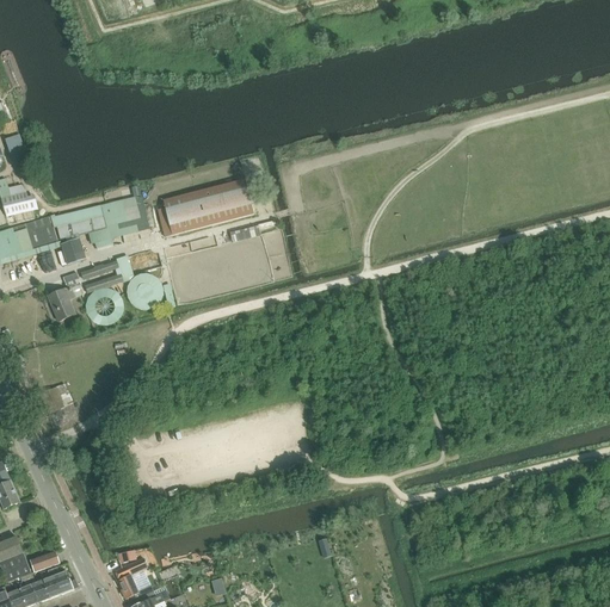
[(17,132),(2,134),(8,173),(23,171),(17,132)]
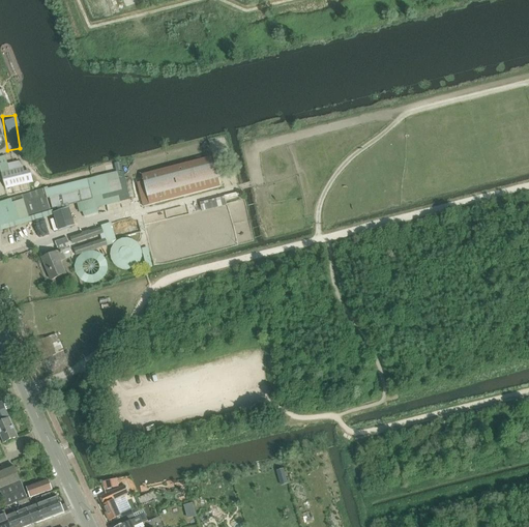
[(4,153),(0,154),(0,170),(4,185),(5,185),(4,184),(31,178),(30,173),(24,174),(23,167),(19,159),(7,163),(6,162),(4,153)]
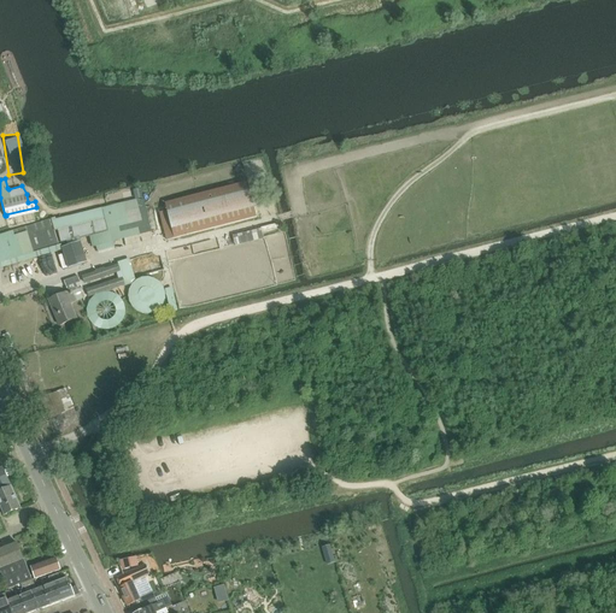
[(166,207),(159,210),(166,237),(256,214),(248,186),(247,180),(164,200),(166,207)]
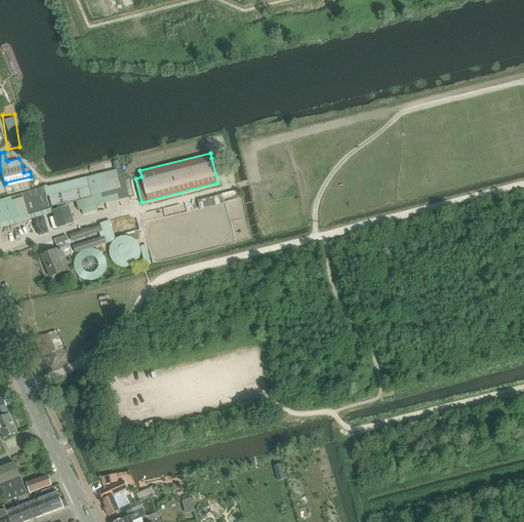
[(86,175),(46,186),(51,204),(75,199),(76,199),(78,208),(81,207),(82,212),(96,208),(95,202),(128,195),(122,169),(116,168),(86,175)]
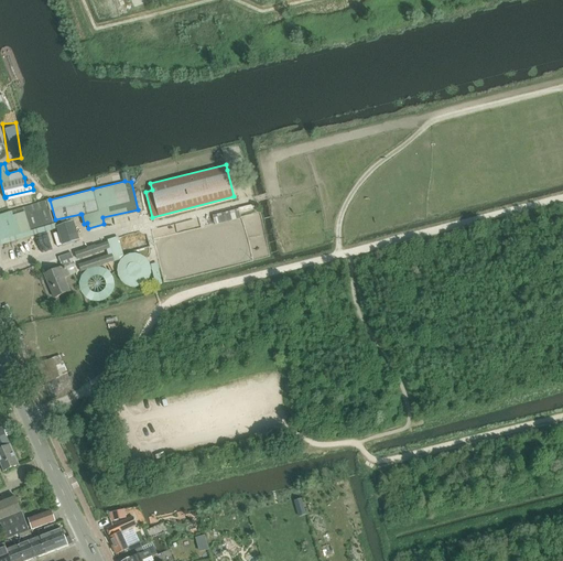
[(0,237),(53,222),(46,198),(0,212),(0,237)]
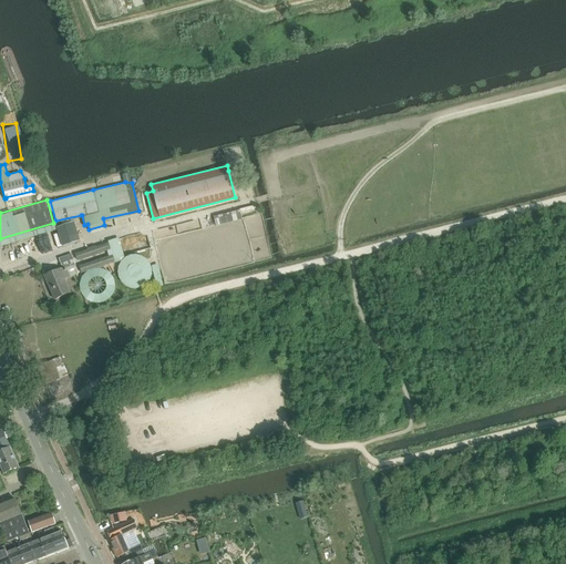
[(240,206),(214,213),(216,223),(243,216),(240,206)]
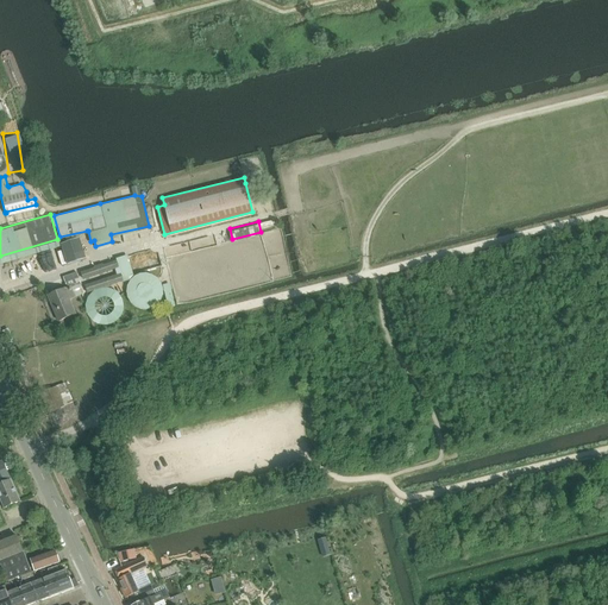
[(67,262),(62,249),(56,250),(61,264),(67,262)]
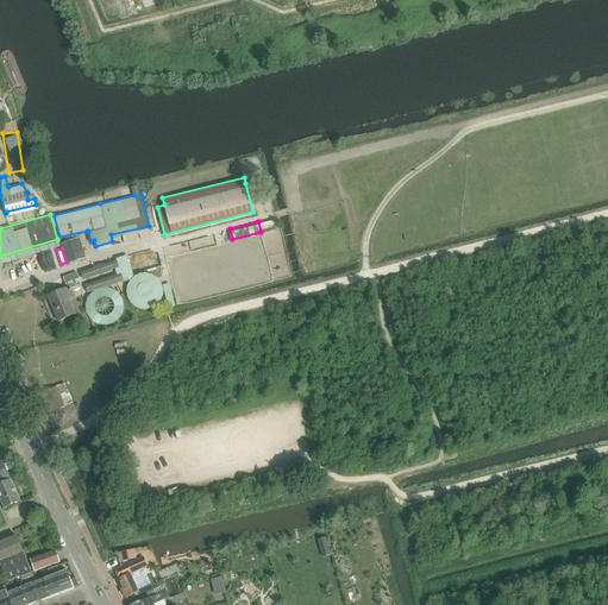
[(93,266),(80,270),(82,276),(118,264),(120,272),(85,285),(87,290),(129,276),(132,275),(131,272),(127,254),(121,257),(102,263),(93,266)]
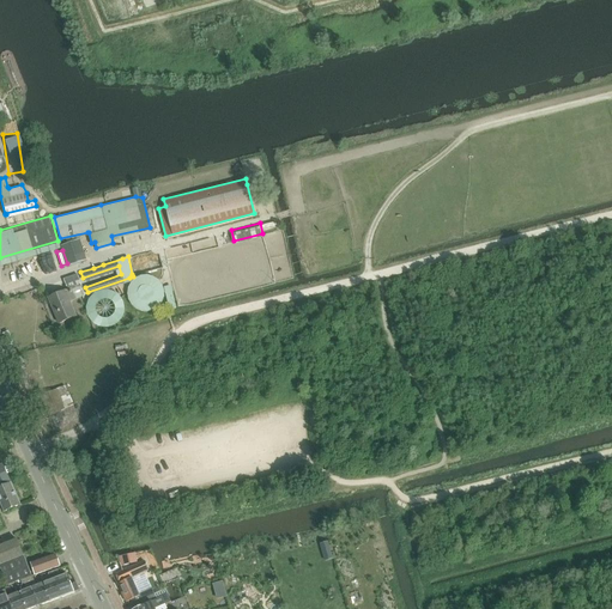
[(77,272),(62,276),(68,288),(70,287),(77,284),(80,282),(77,272)]
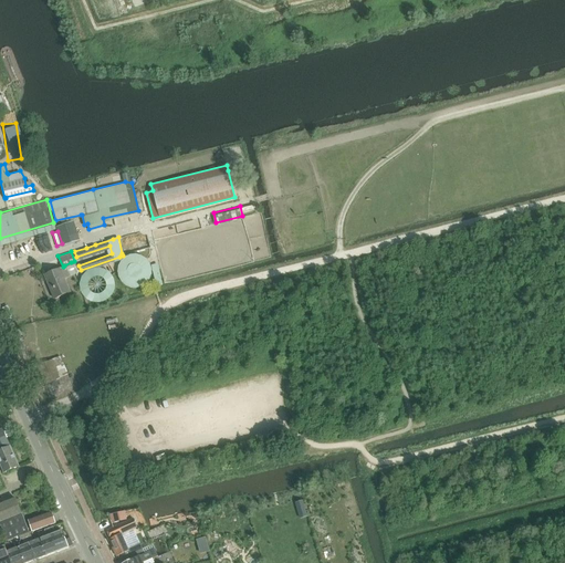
[(59,267),(44,273),(54,296),(69,290),(63,277),(69,274),(75,271),(71,262),(64,266),(65,267),(60,269),(59,267)]
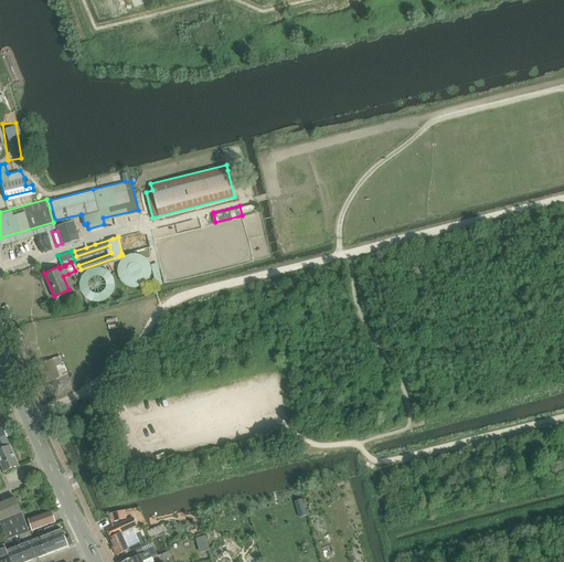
[(156,283),(161,282),(158,267),(152,268),(156,283)]
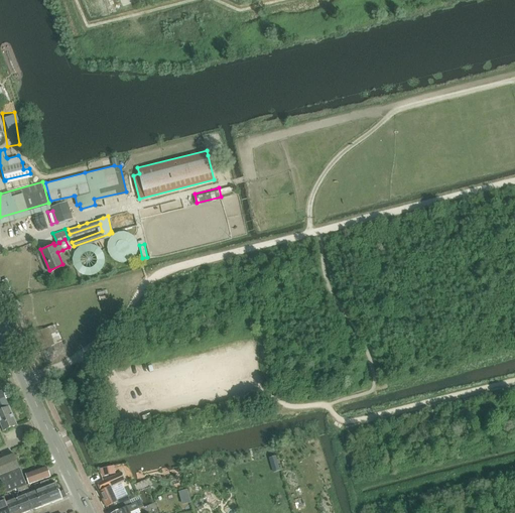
[(46,326),(33,332),(41,348),(53,343),(46,326)]
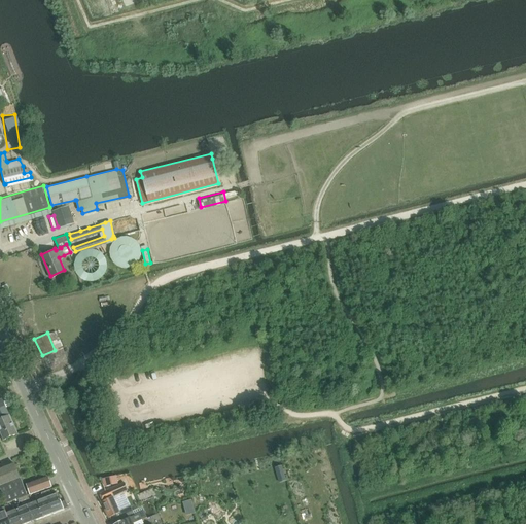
[(8,414),(0,417),(0,432),(2,438),(16,431),(8,414)]
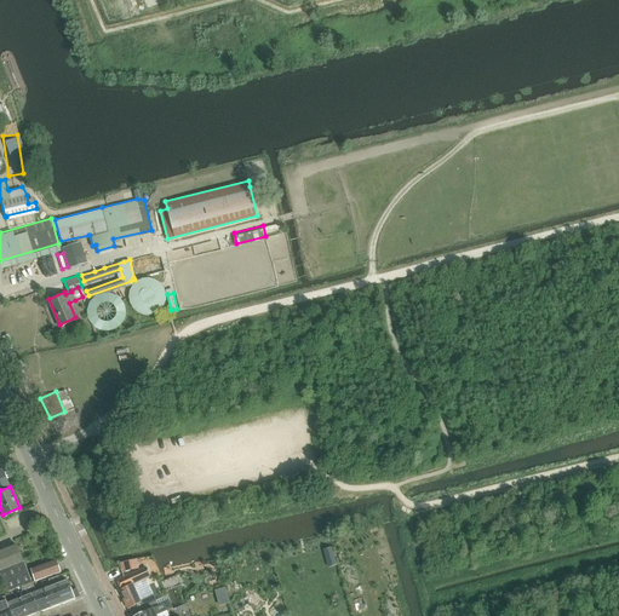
[(0,568),(23,559),(17,543),(0,550),(0,568)]
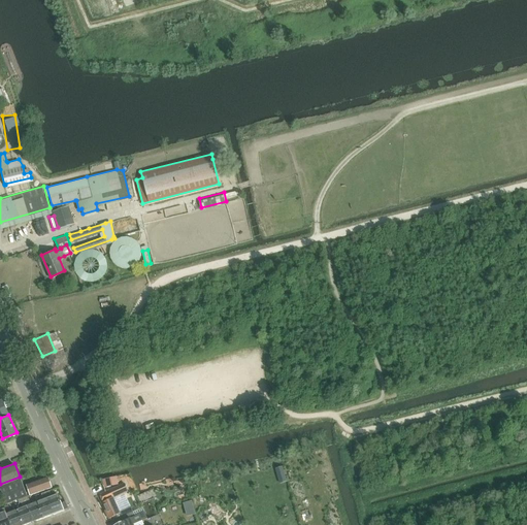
[(282,465),(274,467),(276,473),(284,471),(282,465)]
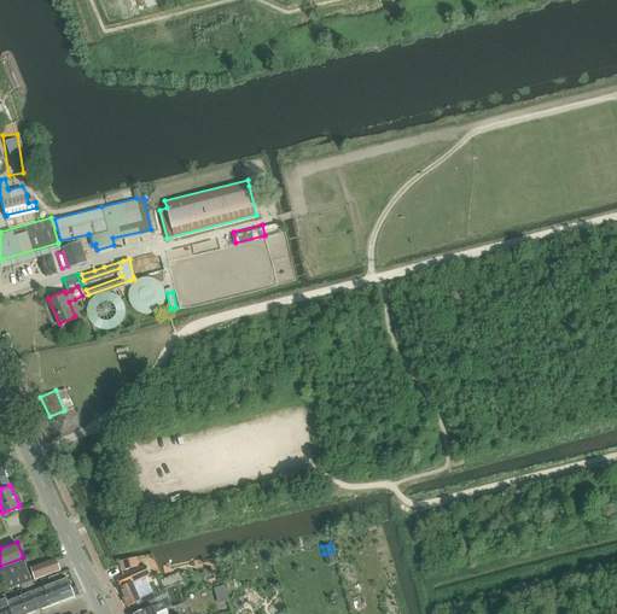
[(56,556),(30,566),(34,577),(59,568),(56,556)]
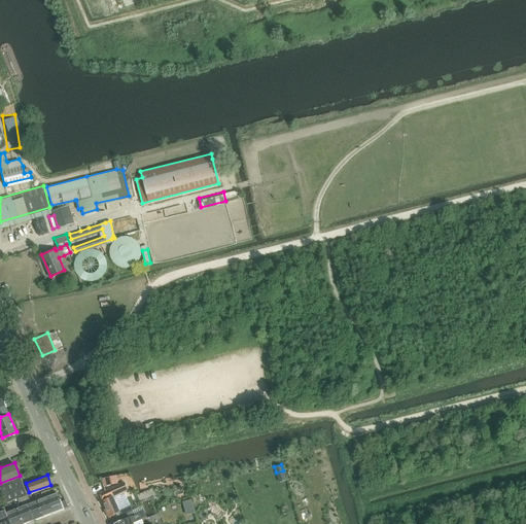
[(116,480),(115,475),(104,477),(106,484),(109,483),(109,481),(116,480)]
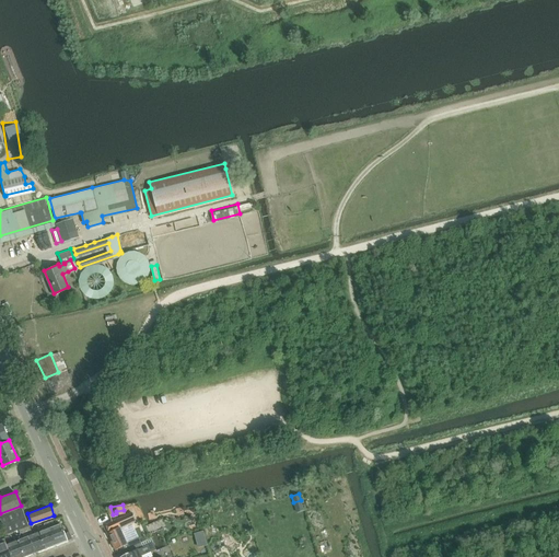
[(28,524),(21,506),(0,513),(0,521),(4,532),(18,528),(24,525),(28,524)]
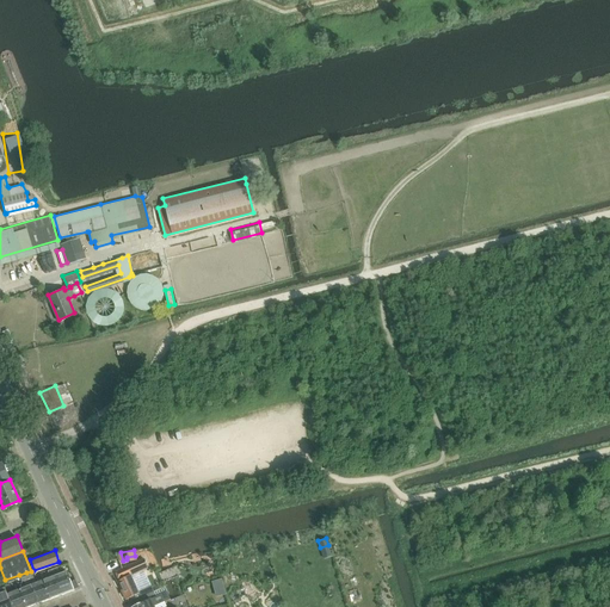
[(143,557),(115,569),(118,578),(117,578),(125,598),(127,596),(128,601),(134,598),(137,604),(155,595),(151,584),(137,590),(130,574),(147,565),(145,559),(143,557)]
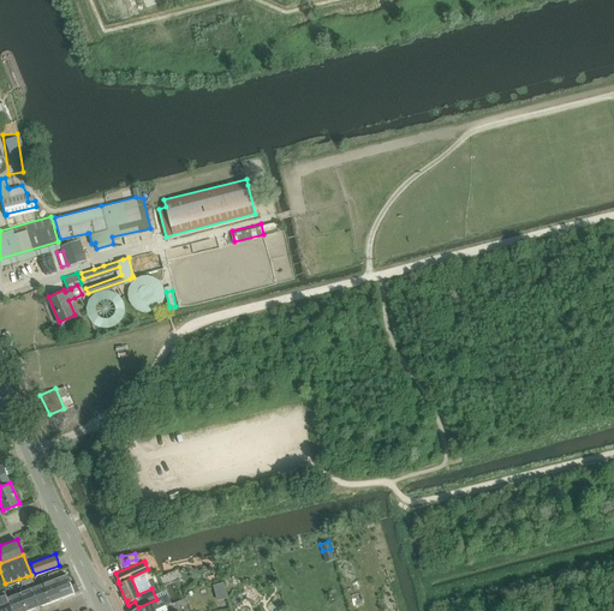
[(164,580),(182,575),(179,567),(161,571),(164,580)]
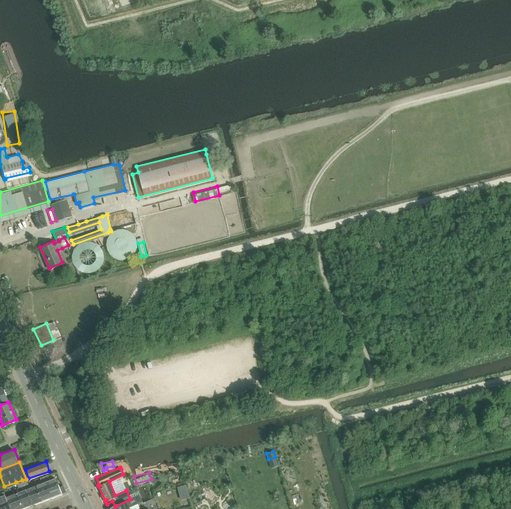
[(61,493),(65,491),(62,485),(58,486),(55,478),(49,480),(47,475),(43,476),(51,497),(61,493)]
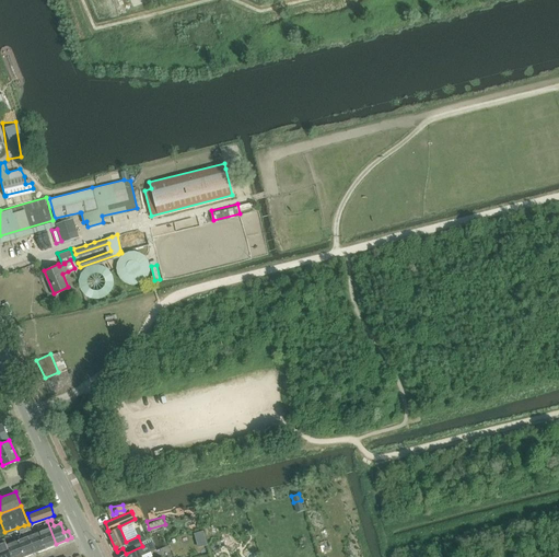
[(46,529),(38,531),(45,547),(56,544),(47,521),(43,522),(46,529)]
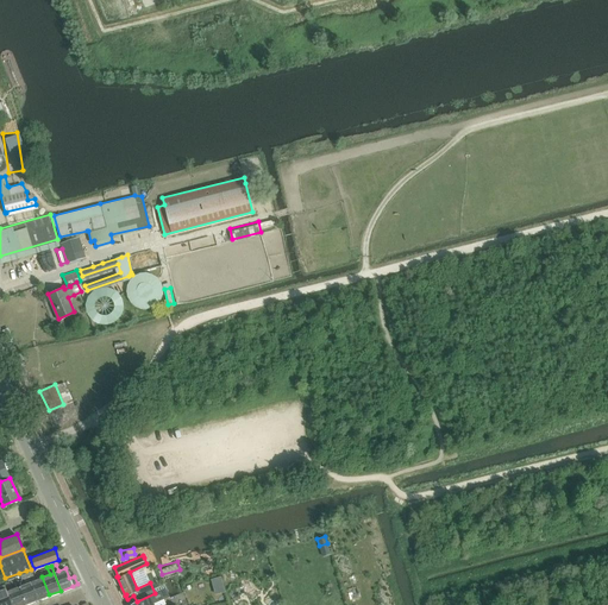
[(31,569),(26,571),(37,599),(49,594),(42,577),(35,580),(31,569)]
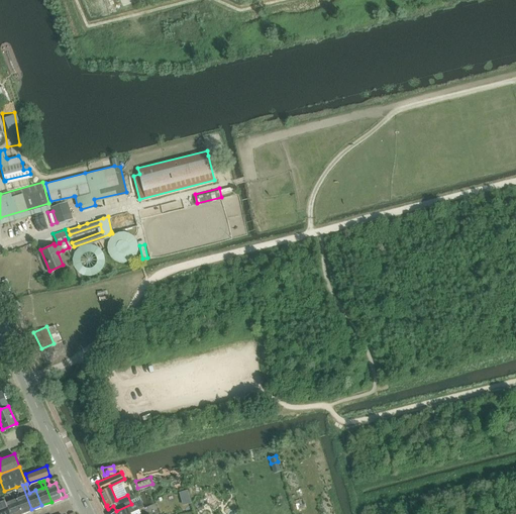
[(22,496),(16,498),(21,513),(31,509),(22,485),(16,487),(17,491),(20,490),(22,496)]
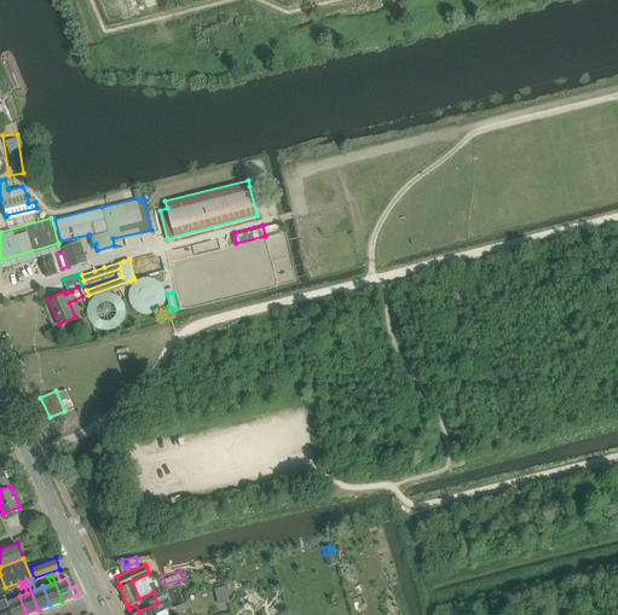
[(214,584),(218,599),(227,597),(224,581),(214,584)]
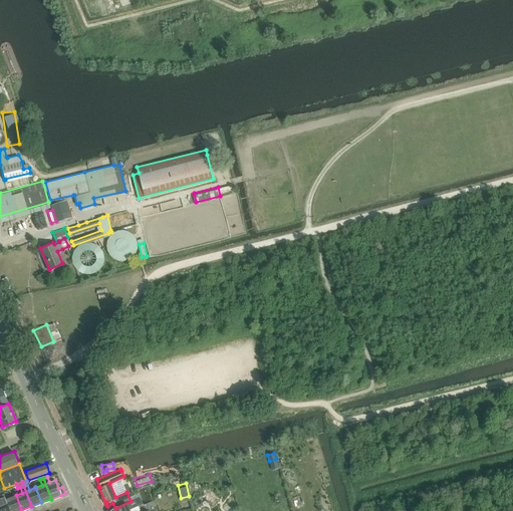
[(8,492),(4,493),(10,510),(18,510),(21,510),(16,495),(10,497),(8,492)]
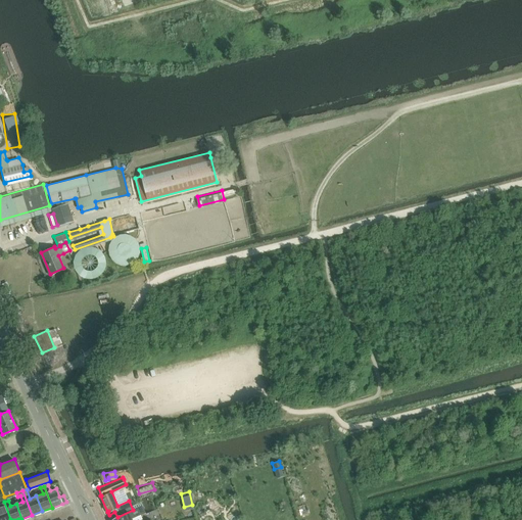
[(0,519),(10,519),(4,502),(0,503),(0,519)]
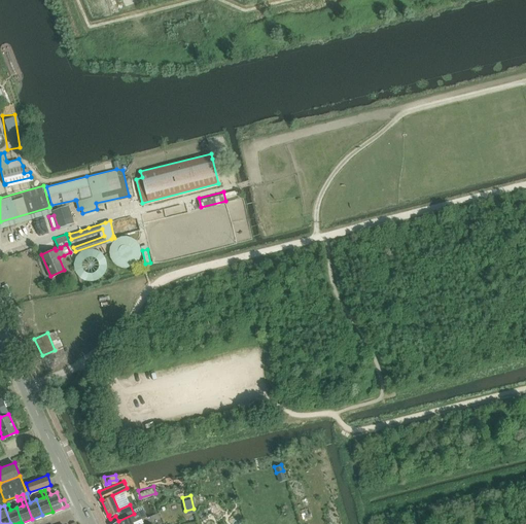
[(133,523),(133,522),(146,516),(143,510),(134,514),(118,521),(111,523),(133,523)]
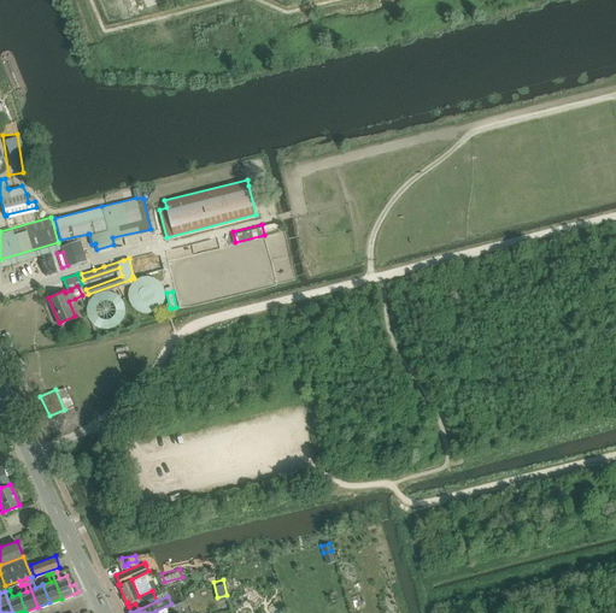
[(174,601),(177,609),(189,605),(186,596),(174,601)]
